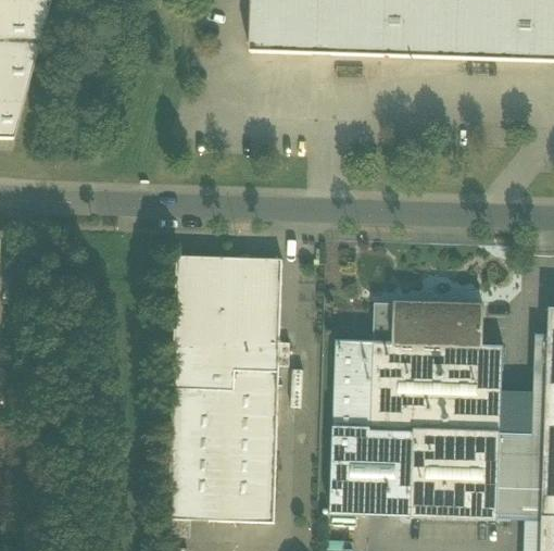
[(0,135),(11,136),(47,0),(0,0),(0,135)]
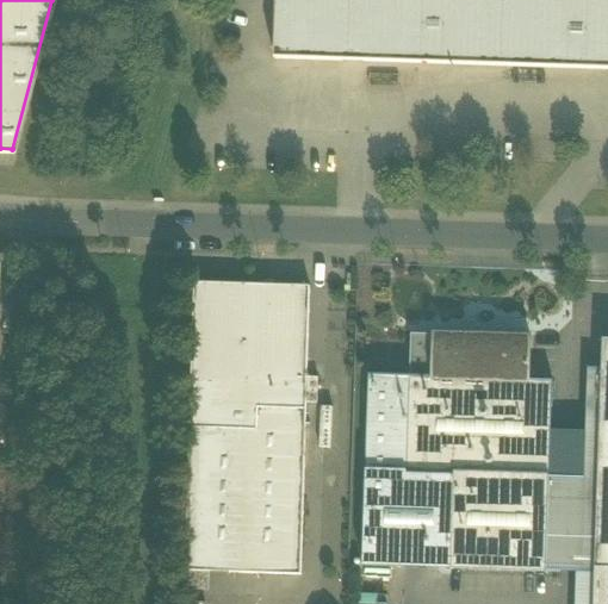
[(607,64),(607,0),(274,0),(273,54),(607,64)]
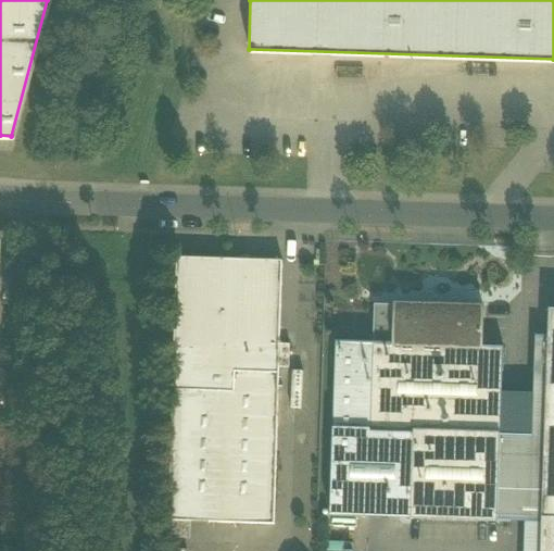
[(164,517),(273,521),(280,258),(172,254),(164,517)]
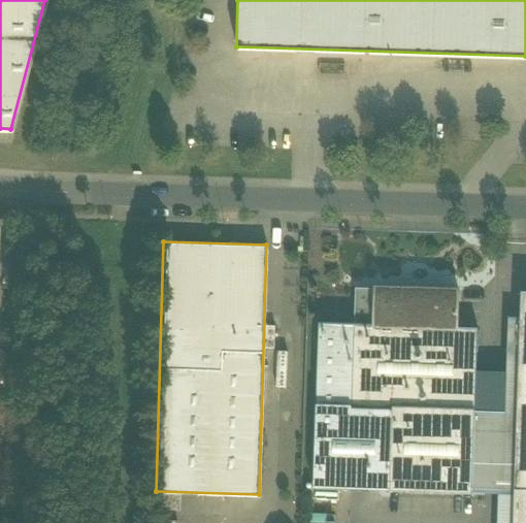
[(373,323),(374,286),(354,286),(353,322),(373,323)]
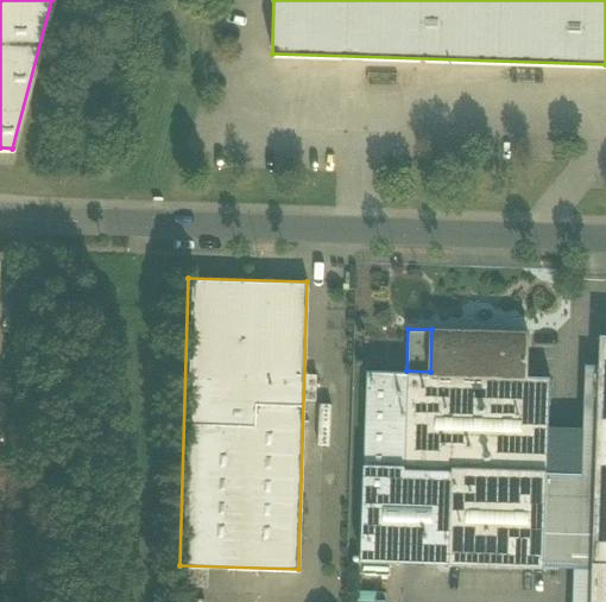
[(431,329),(430,372),(521,374),(521,361),(525,361),(526,333),(431,329)]
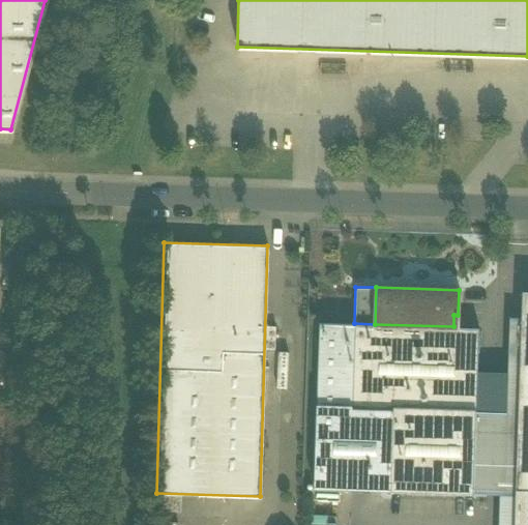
[(527,491),(527,316),(522,317),(519,413),(516,491),(527,491)]
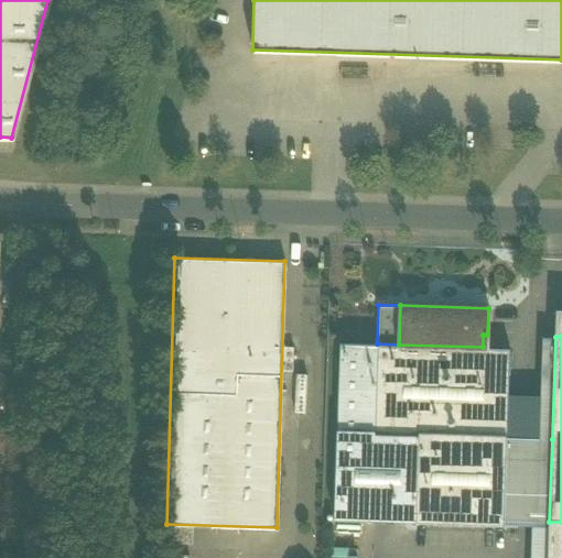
[(552,439),(555,337),(541,337),(540,395),(539,438),(552,439)]
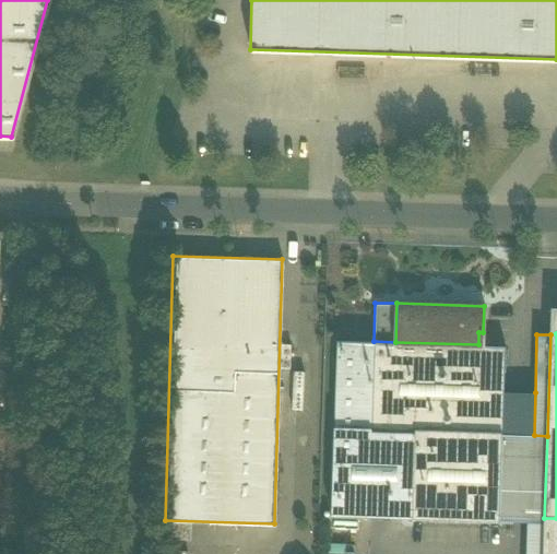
[(370,433),(374,341),(338,340),(331,515),(412,518),(413,496),(395,495),(398,434),(370,433)]
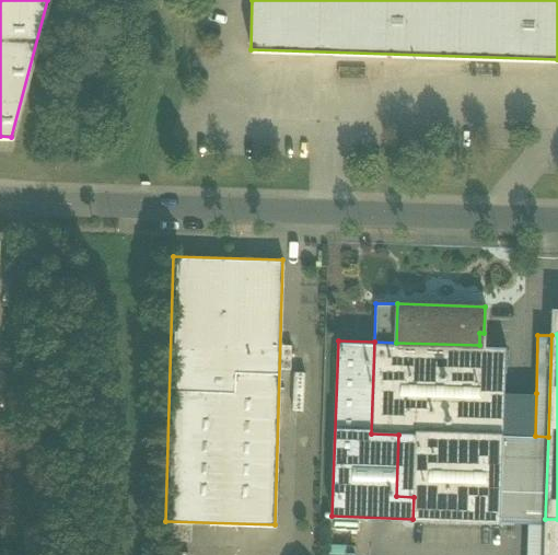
[(484,346),(479,345),(396,343),(374,342),(371,434),(398,435),(396,496),(414,497),(413,519),(500,521),(502,435),(504,392),(506,346),(484,346)]
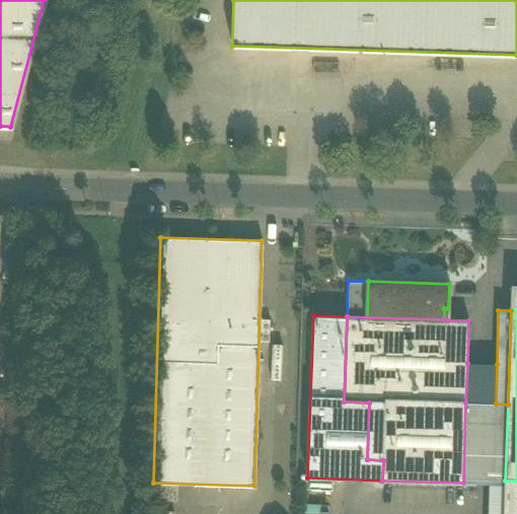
[(497,364),(467,363),(465,402),(496,404),(497,364)]
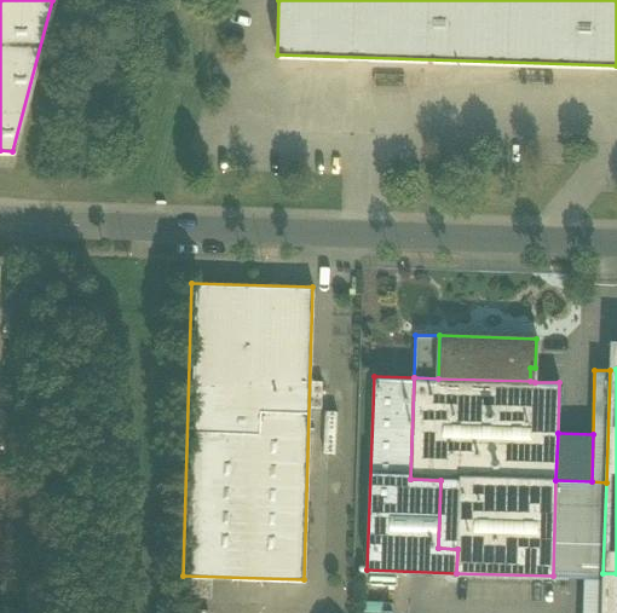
[(592,481),(555,480),(553,576),(583,577),(603,577),(603,573),(606,483),(592,481)]
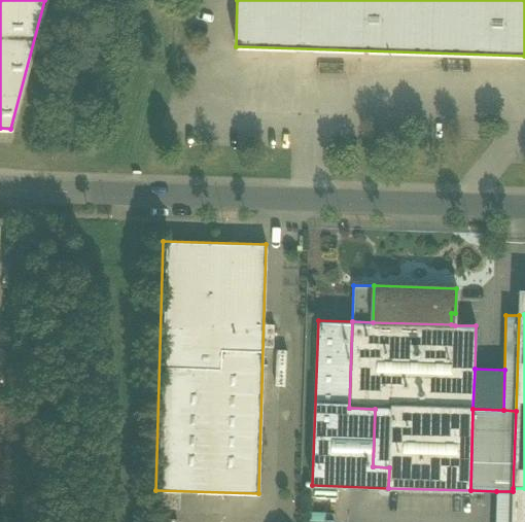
[(524,521),(524,488),(513,488),(513,491),(511,521),(524,521)]
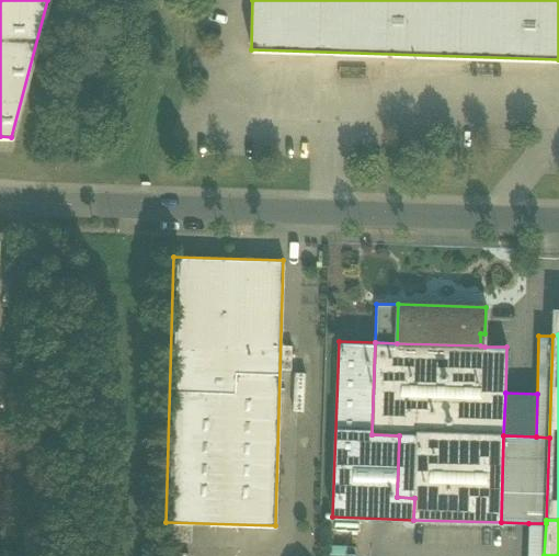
[(544,555),(546,523),(528,523),(526,555),(544,555)]
